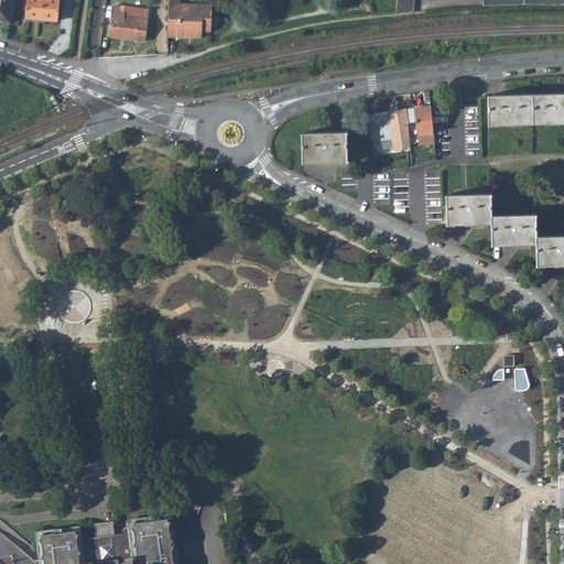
[(13,0),(0,0),(0,19),(10,22),(13,0)]
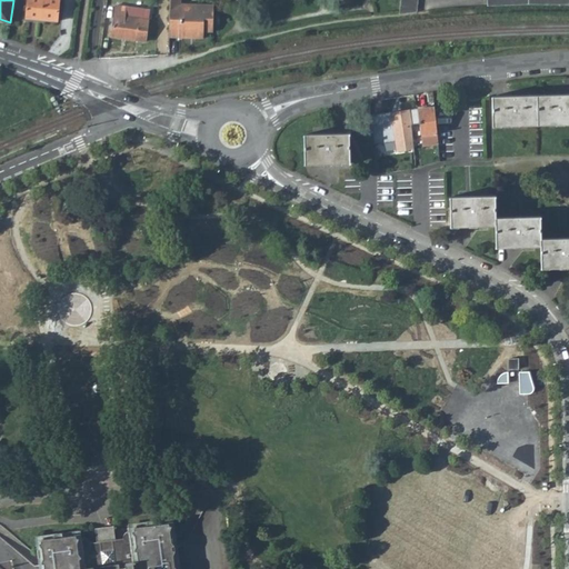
[(27,0),(26,19),(57,21),(58,0),(27,0)]
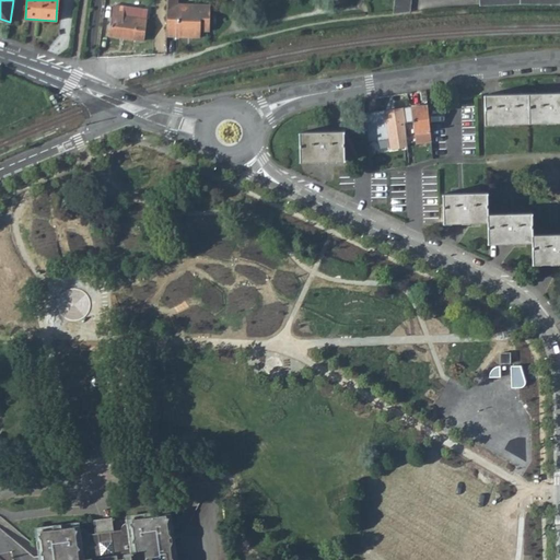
[(167,0),(166,36),(199,37),(200,15),(186,14),(186,8),(185,0),(167,0)]
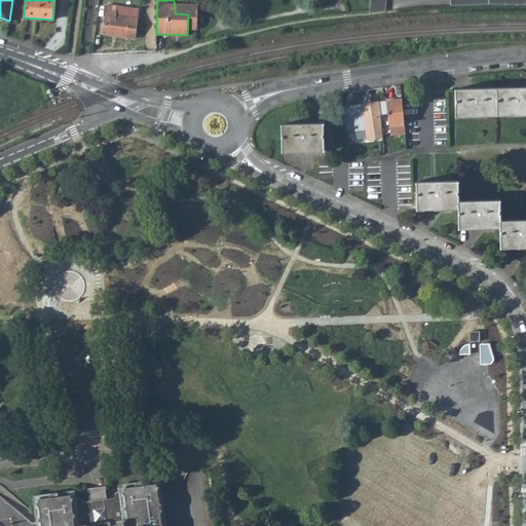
[(369,0),(368,11),(383,10),(384,0),(369,0)]
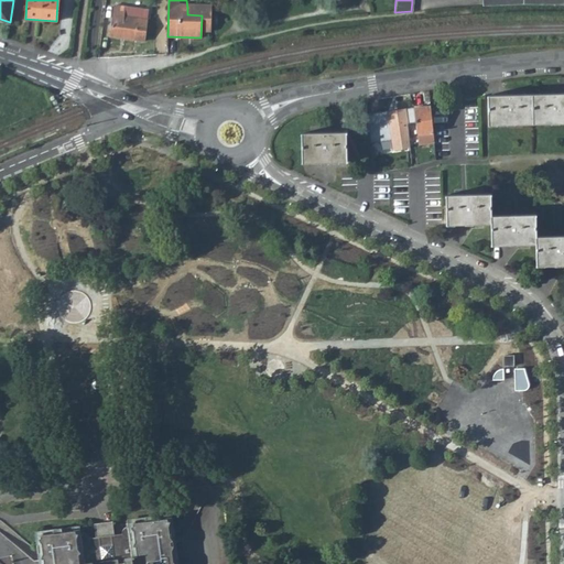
[(111,36),(145,41),(149,11),(115,6),(111,36)]
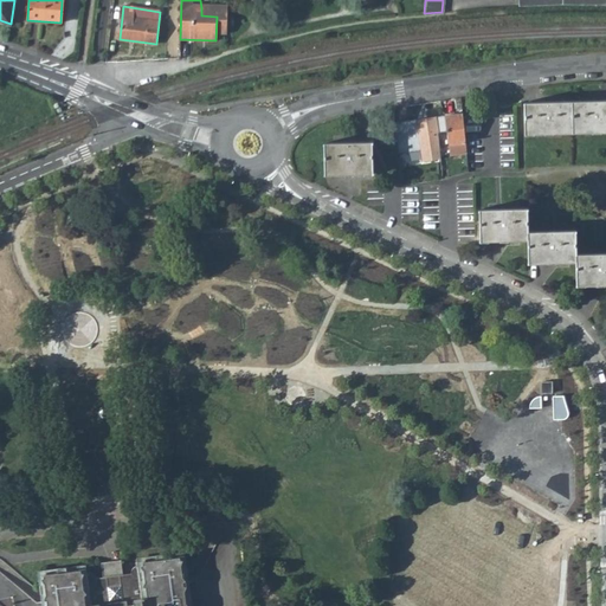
[(605,130),(605,100),(523,102),(524,134),(605,130)]
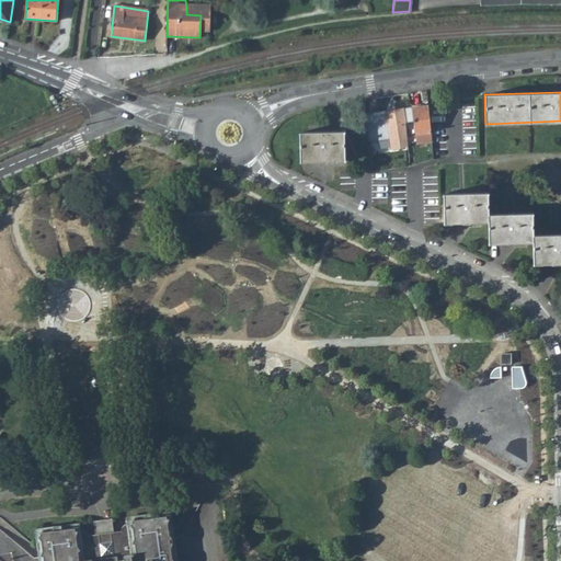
[(410,148),(408,137),(405,124),(414,123),(415,134),(416,134),(418,140),(433,139),(430,105),(365,114),(369,144),(391,140),(392,150),(410,148)]
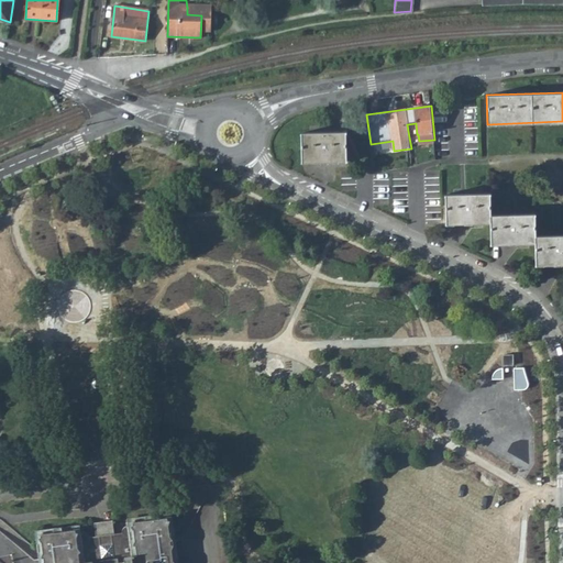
[(345,162),(345,134),(301,134),(300,163),(345,162)]
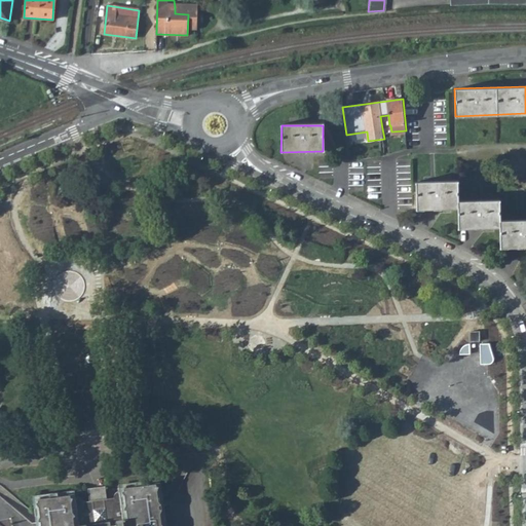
[(458,201),(458,183),(416,183),(416,210),(459,209),(459,228),(500,227),(501,248),(525,247),(525,219),(500,220),(500,200),(458,201)]
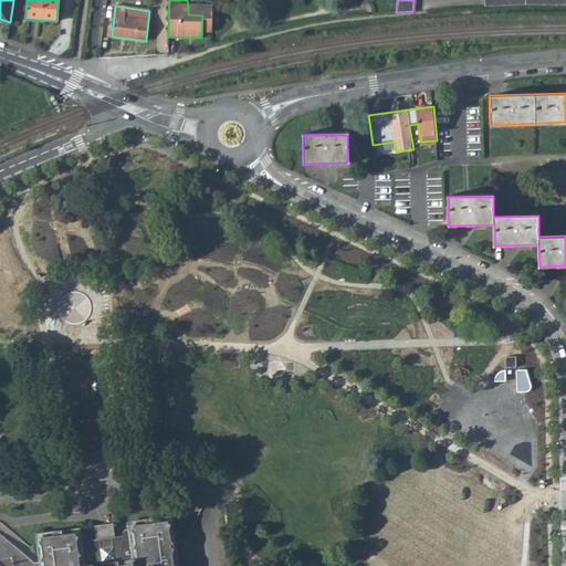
[(517,365),(517,354),(506,355),(506,366),(517,365)]
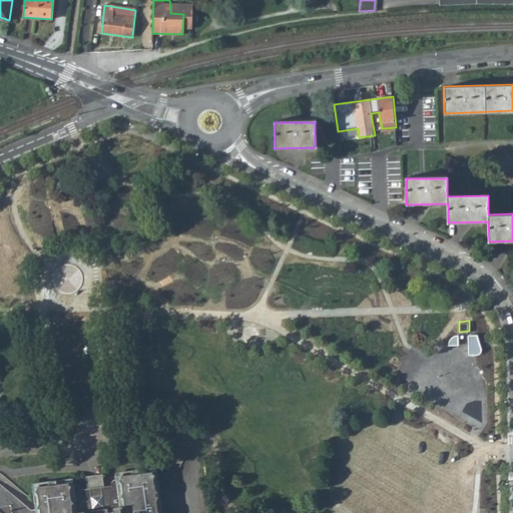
[(478,334),(469,334),(469,344),(470,350),(470,354),(476,354),(477,354),(480,352),(482,350),(483,348),(481,343),(478,334)]
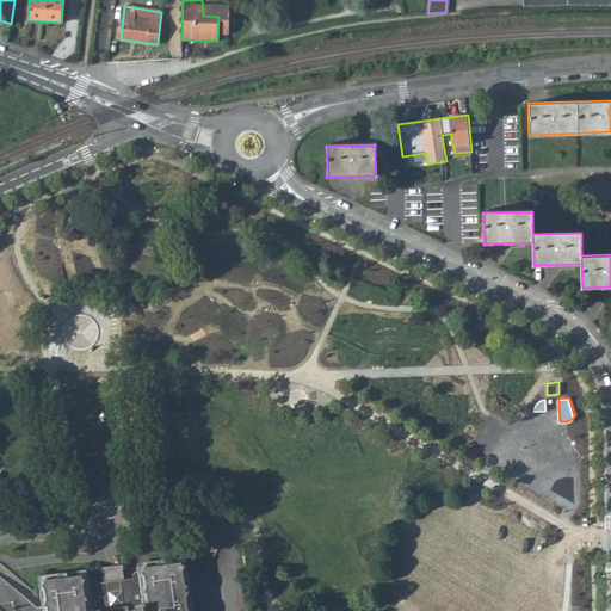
[(536,411),(547,409),(547,399),(543,399),(539,401),(537,403),(536,407),(536,411)]
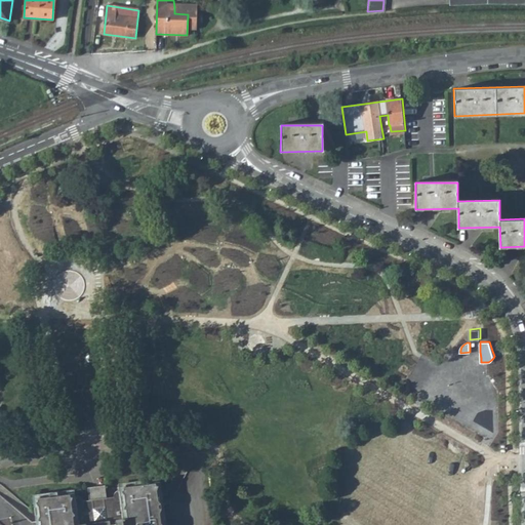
[(165,524),(166,522),(163,521),(161,511),(163,506),(162,498),(159,497),(158,487),(160,484),(157,483),(157,480),(144,482),(144,486),(138,486),(138,483),(126,484),(125,488),(122,488),(120,489),(118,490),(116,491),(115,493),(115,495),(108,496),(106,484),(89,486),(91,498),(83,499),(83,498),(82,496),(80,495),(78,494),(76,494),(72,495),(69,492),(56,494),(56,497),(51,498),(51,494),(38,496),(39,498),(37,501),(39,502),(41,515),(39,517),(39,524),(42,524),(165,524)]
